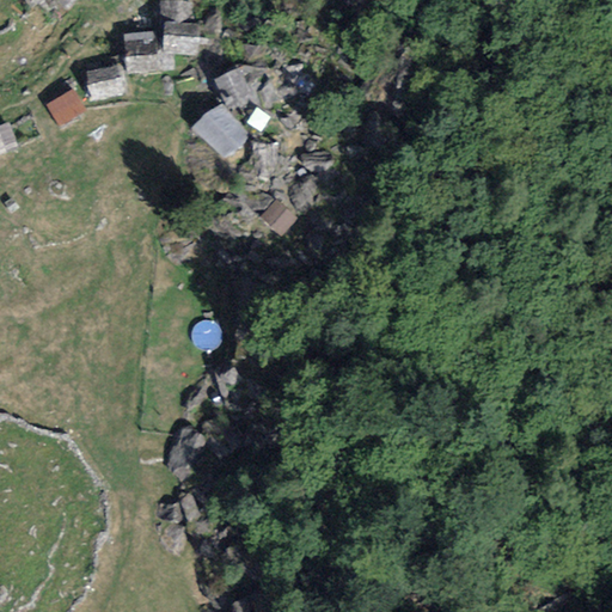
[(23,0),(30,11),(47,0),(23,0)]
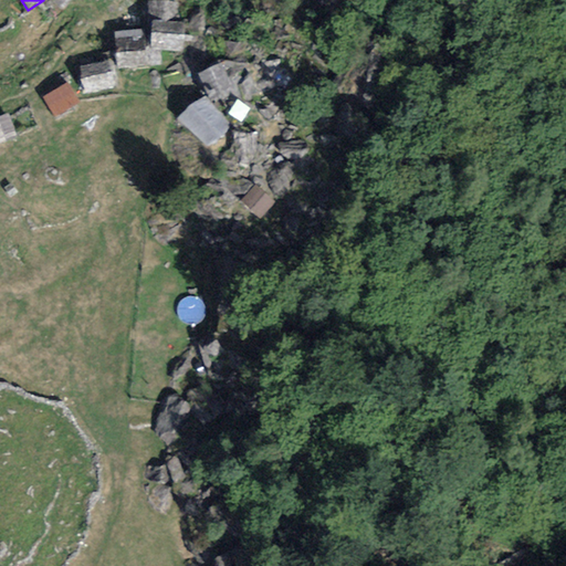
[(176,2),(148,0),(148,16),(175,17),(176,2)]
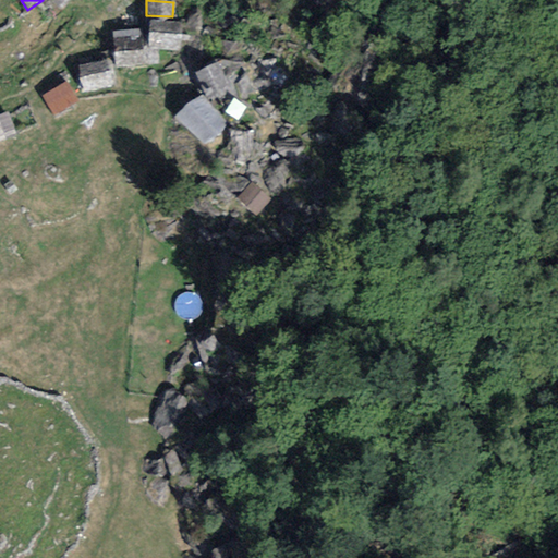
[(149,20),(147,48),(180,50),(182,23),(149,20)]
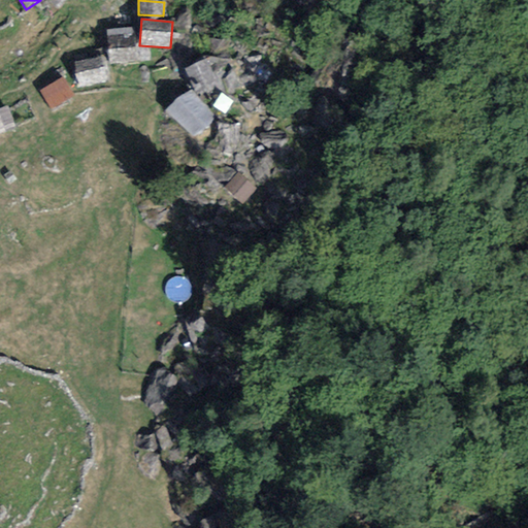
[(133,28),(106,30),(109,64),(135,62),(133,28)]
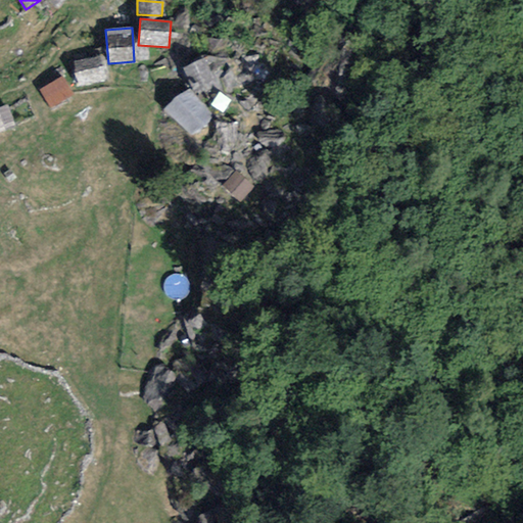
[(101,57),(73,61),(77,88),(105,84),(101,57)]
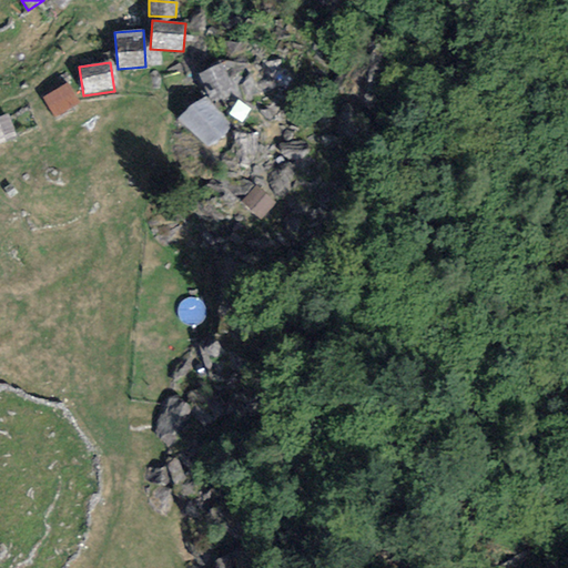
[(234,90),(222,63),(198,74),(211,101),(234,90)]
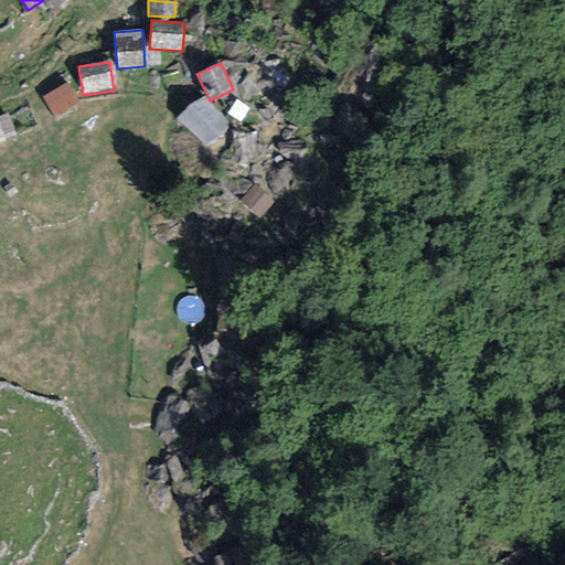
[(42,96),(54,117),(78,104),(66,83),(42,96)]
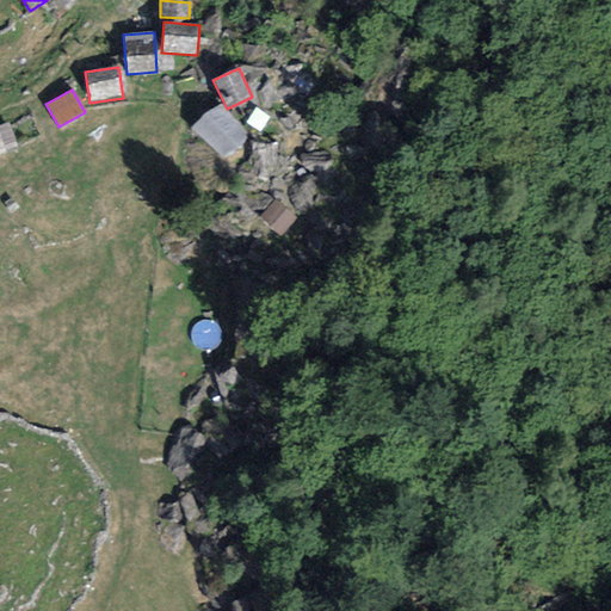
[(251,134),(221,105),(217,102),(192,129),(224,160),(251,134)]
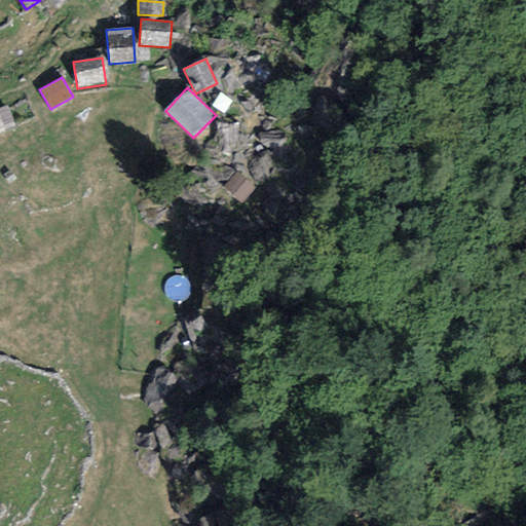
[(0,130),(13,125),(6,107),(0,109),(0,130)]
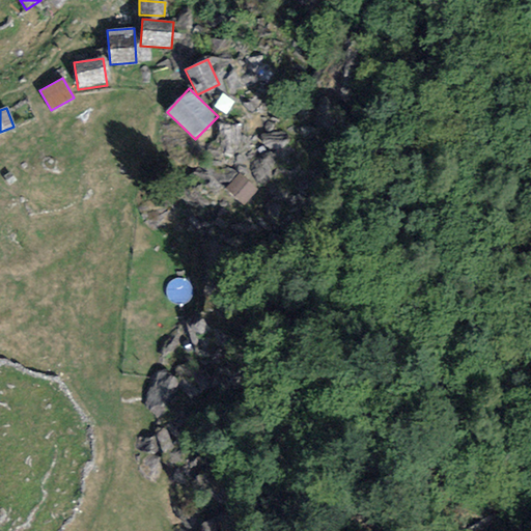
[(241,176),(228,189),(243,202),(255,191),(241,176)]
